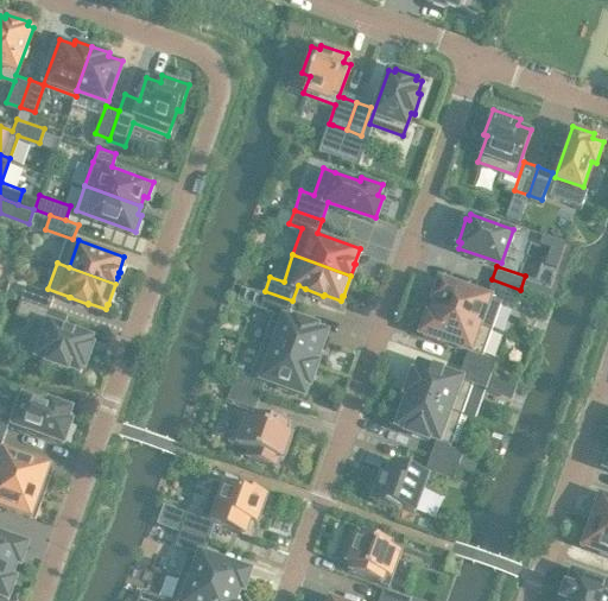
[(492,326),(501,299),(514,304),(520,290),(492,279),(487,293),(439,277),(434,296),(437,297),(435,305),(492,326)]
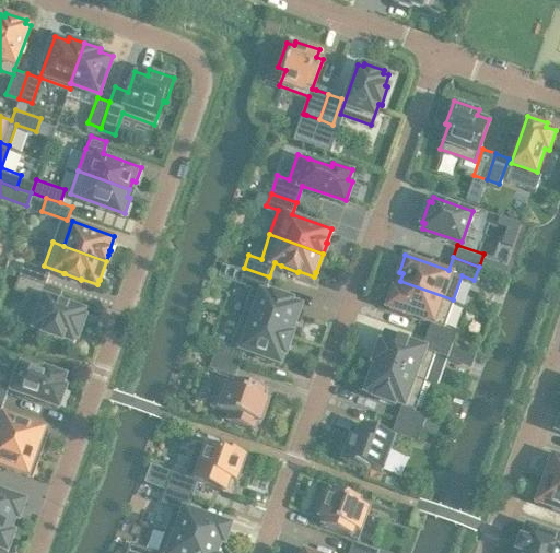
[(45,281),(50,269),(24,259),(20,272),(45,281)]
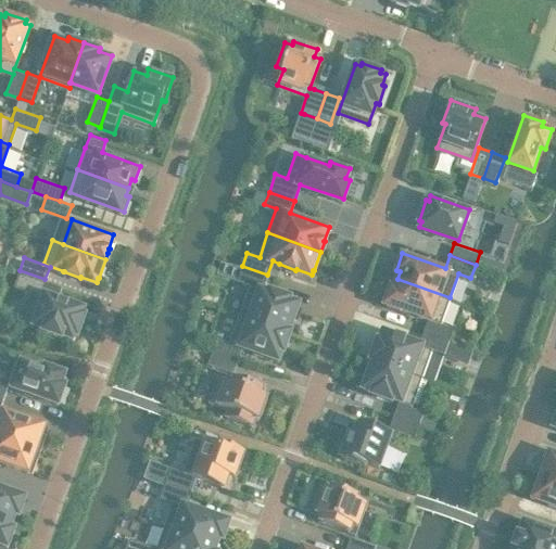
[(242,266),(238,278),(250,282),(240,311),(289,329),(299,301),(289,297),(290,295),(269,289),(269,290),(263,288),(267,275),(242,266)]
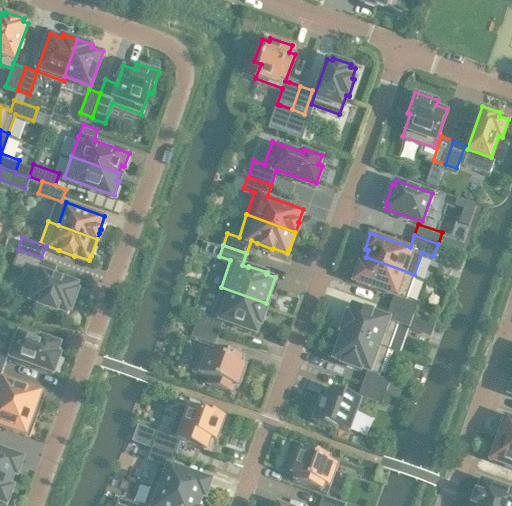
[(57,310),(58,308),(67,311),(69,306),(71,307),(78,288),(75,288),(77,283),(53,274),(57,263),(41,257),(18,249),(13,262),(31,268),(22,295),(41,302),(40,304),(55,309),(57,310)]
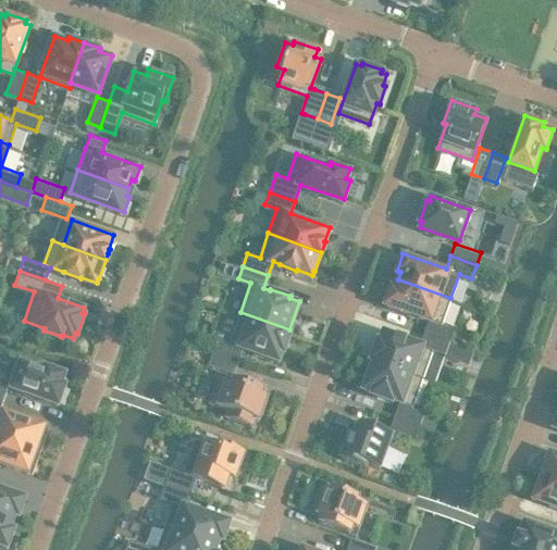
[(424,330),(449,339),(455,326),(442,322),(450,298),(398,279),(395,286),(392,285),(385,302),(429,317),(424,330)]
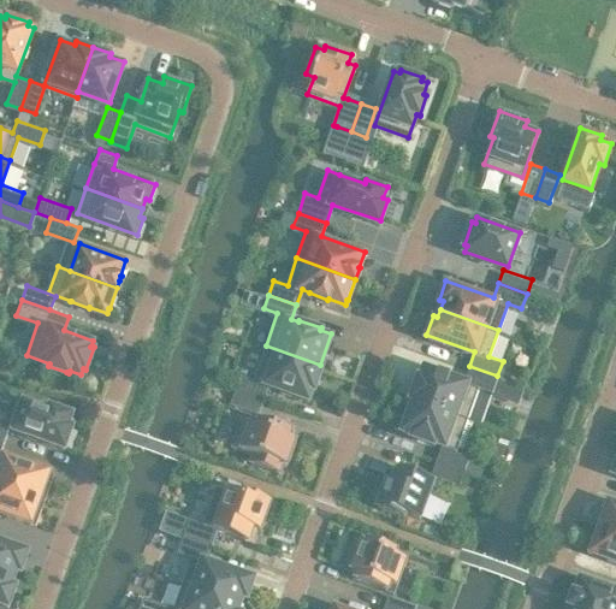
[(241,373),(236,386),(264,397),(268,383),(308,397),(312,386),(314,388),(323,365),(320,365),(266,346),(254,378),(241,373)]
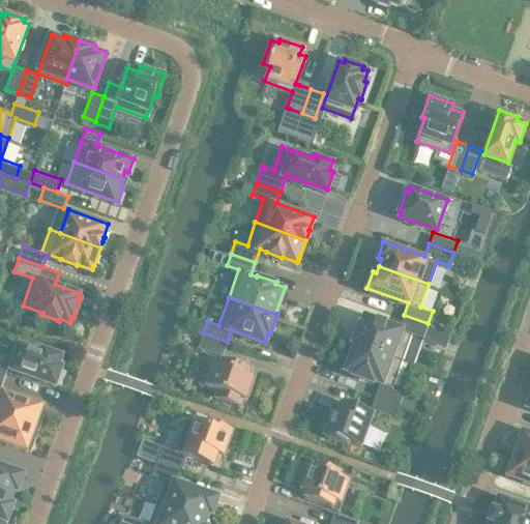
[(404,315),(400,326),(365,314),(362,323),(360,322),(353,342),(355,342),(403,358),(412,331),(423,336),(428,323),(404,315)]
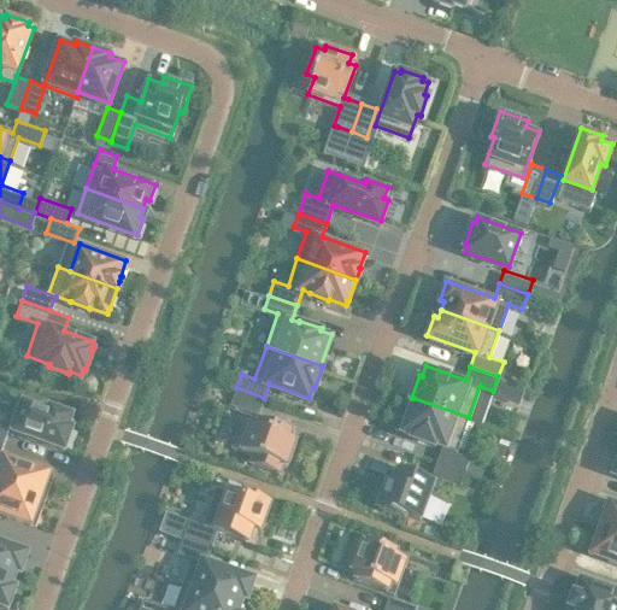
[(236,387),(230,402),(259,411),(264,398),(236,387)]
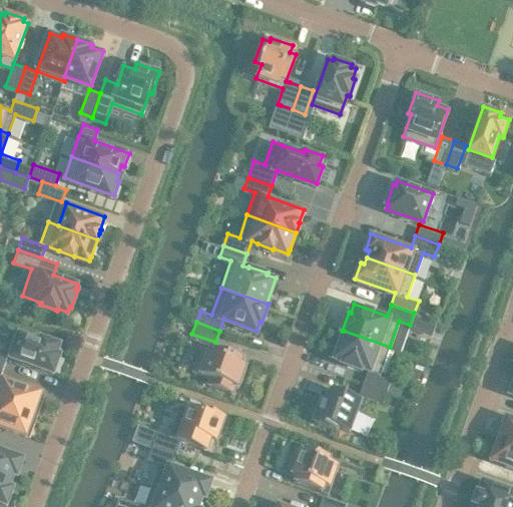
[(0,351),(0,364),(3,366),(7,355),(54,371),(60,353),(56,352),(60,343),(42,336),(41,340),(15,331),(7,354),(0,351)]
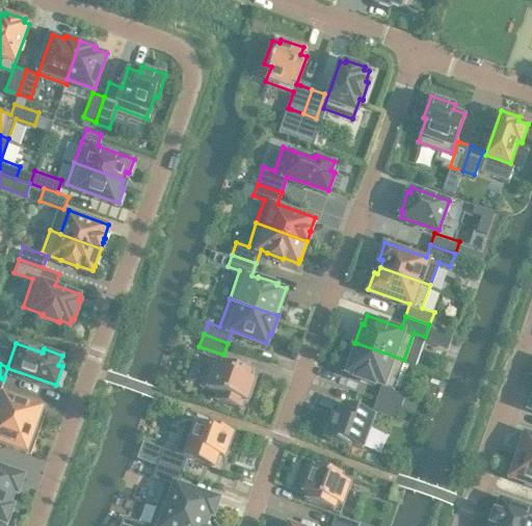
[(401,403),(405,392),(394,388),(404,360),(356,343),(347,370),(356,373),(355,375),(375,382),(375,380),(381,383),(377,395),(401,403)]
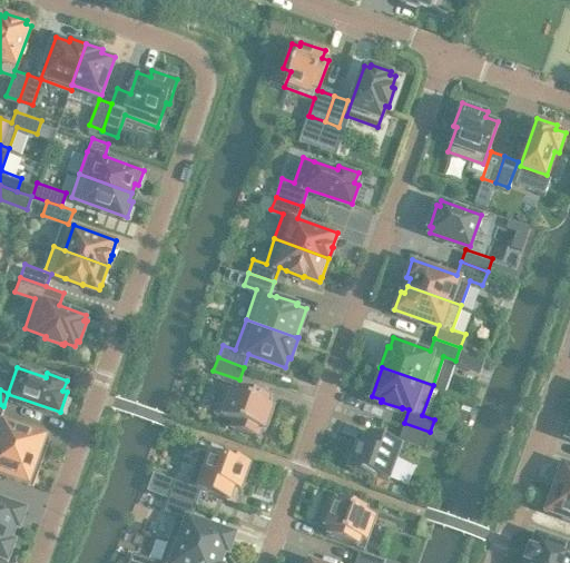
[(224,379),(214,410),(236,417),(233,424),(258,434),(261,426),(265,427),(273,403),(265,401),(267,394),(224,379)]
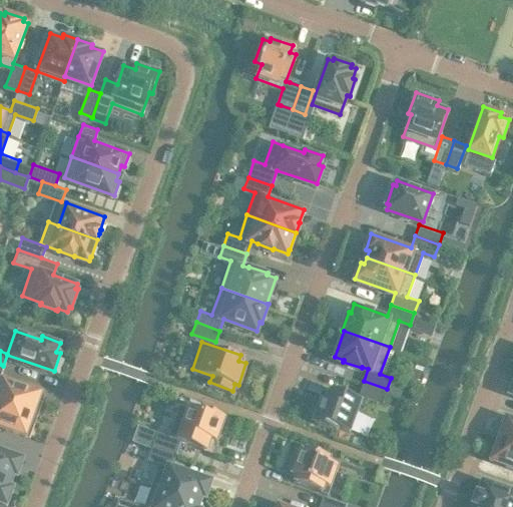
[(0,364),(0,399),(34,412),(37,404),(40,406),(44,392),(0,376),(0,375),(3,366),(0,364)]
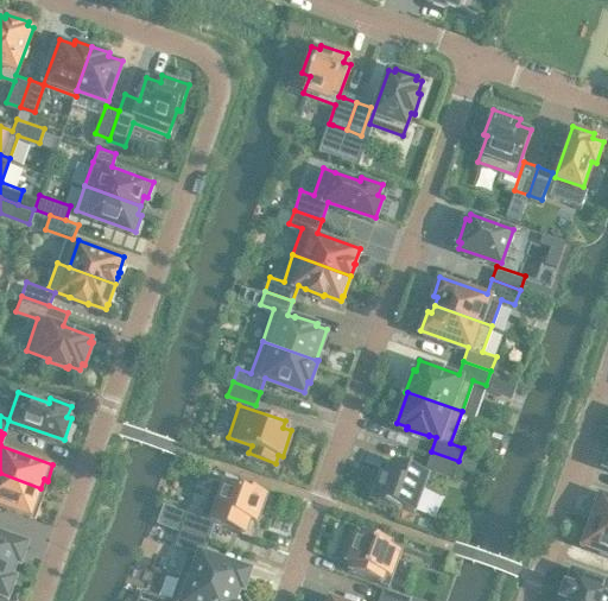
[(431,451),(425,466),(454,476),(458,461),(431,451)]
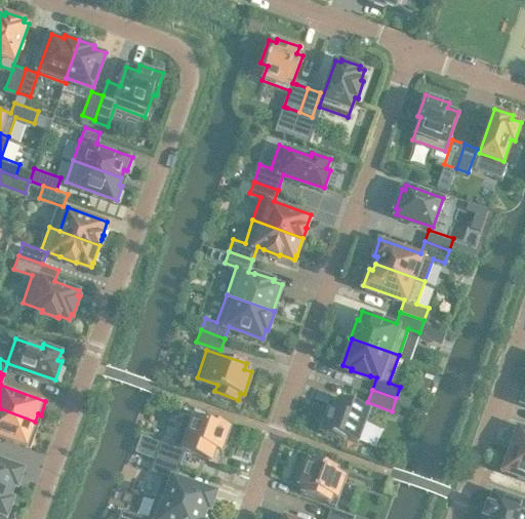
[(358,439),(369,407),(339,397),(335,408),(330,406),(322,430),(344,437),(345,435),(358,439)]
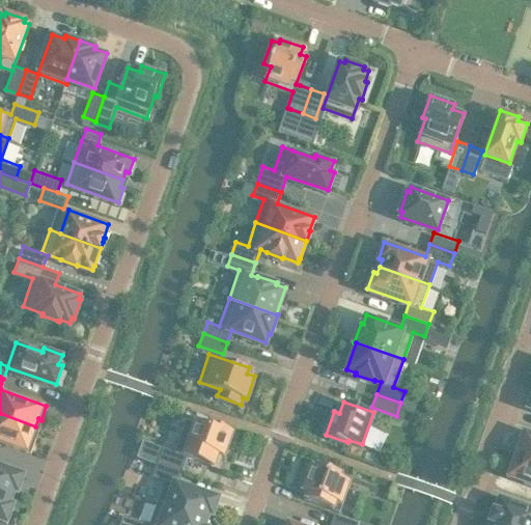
[(0,438),(30,449),(35,436),(32,435),(35,426),(0,413),(0,438)]
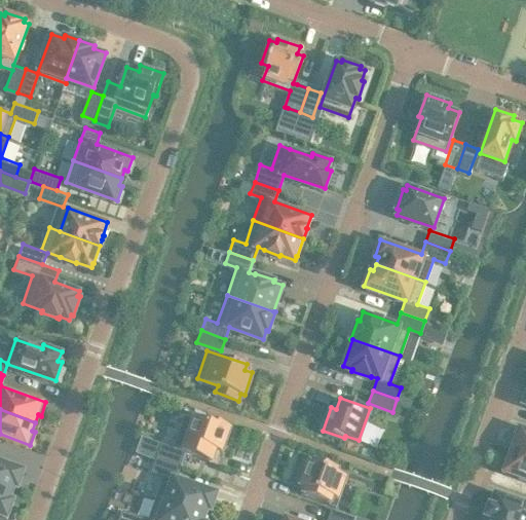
[(156,454),(181,463),(186,449),(213,458),(217,447),(222,449),(230,425),(208,418),(207,420),(184,412),(173,445),(161,440),(156,454)]
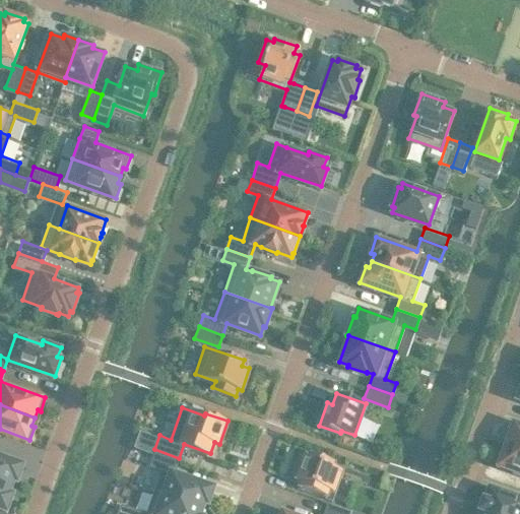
[(510,435),(507,443),(519,447),(519,423),(511,421),(506,434),(510,435)]
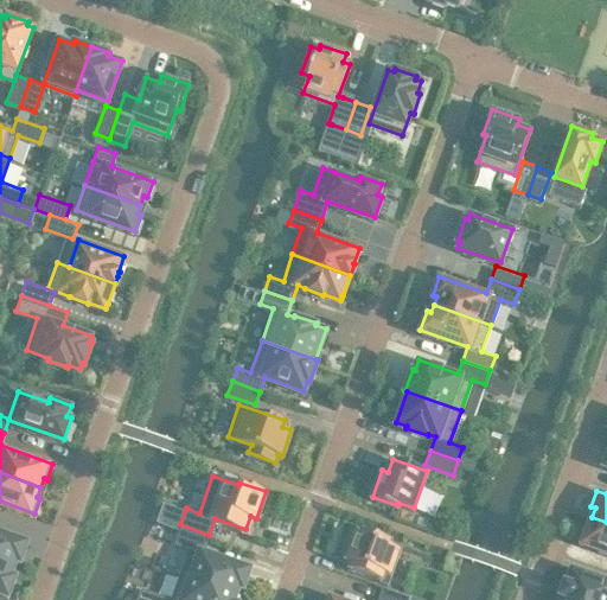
[(585,524),(579,541),(606,550),(606,522),(592,517),(588,527),(585,524)]
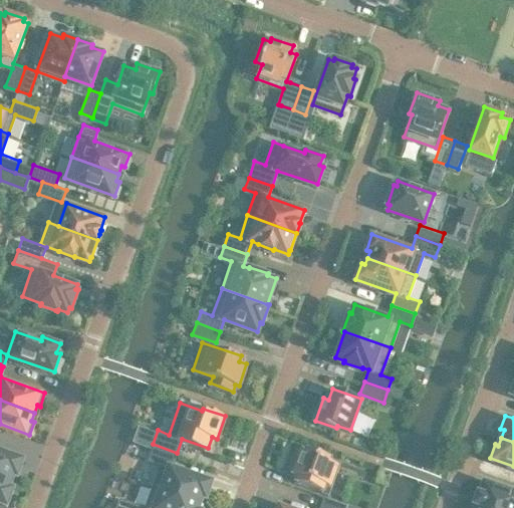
[(152,484),(200,502),(203,495),(206,496),(212,480),(172,466),(177,453),(153,444),(148,458),(160,462),(152,484)]
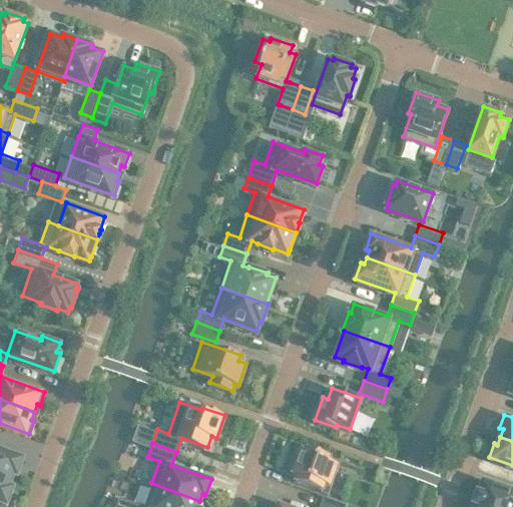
[(328,490),(338,463),(328,459),(330,453),(307,444),(305,451),(302,450),(294,472),(301,474),(299,480),(328,490)]
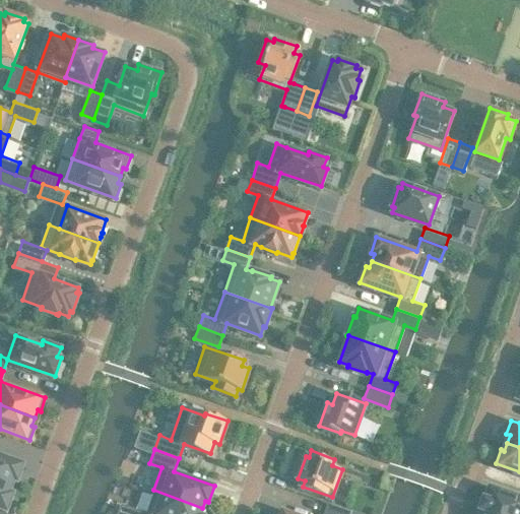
[(0,479),(12,485),(14,478),(17,479),(23,463),(0,454),(0,479)]
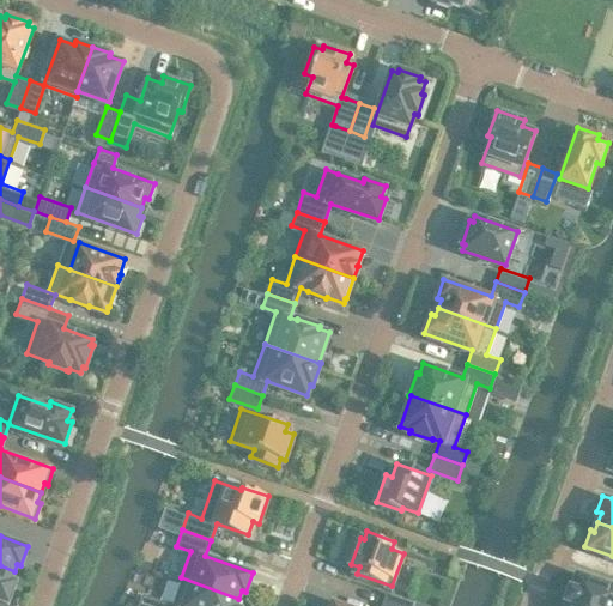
[(0,597),(8,600),(16,581),(11,580),(14,571),(0,565),(0,597)]
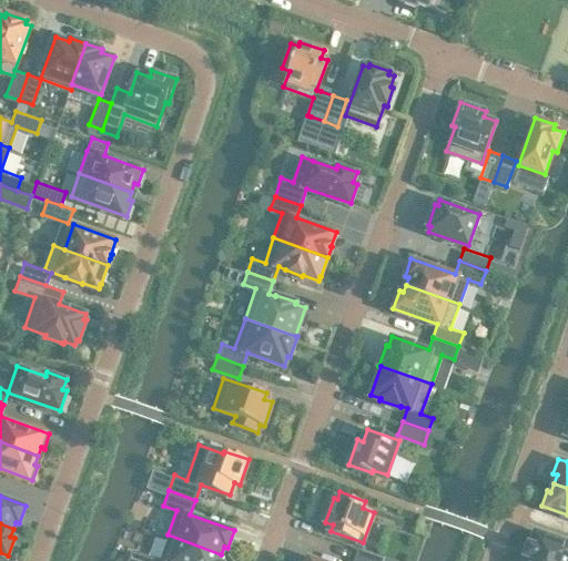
[(529,544),(526,554),(543,560),(567,560),(567,541),(535,530),(530,544),(529,544)]
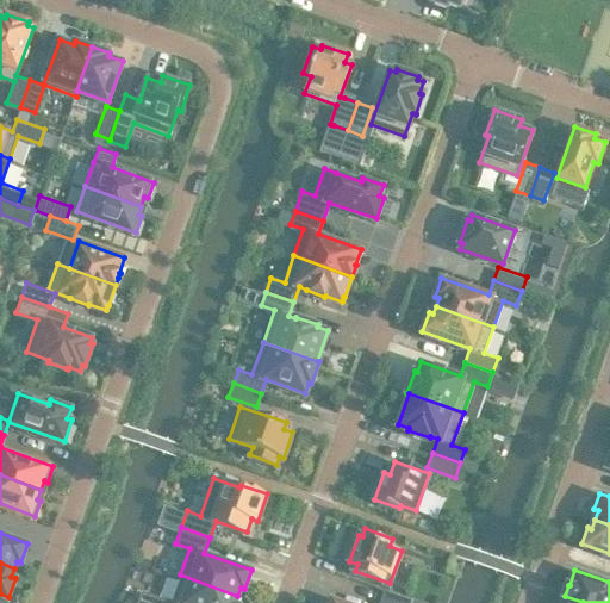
[(235,602),(237,596),(180,574),(172,600),(142,589),(136,602),(235,602)]
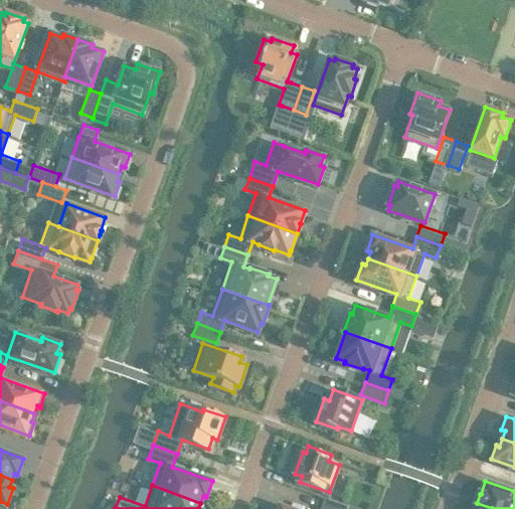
[(325,495),(321,506),(328,508),(346,508),(348,503),(325,495)]
